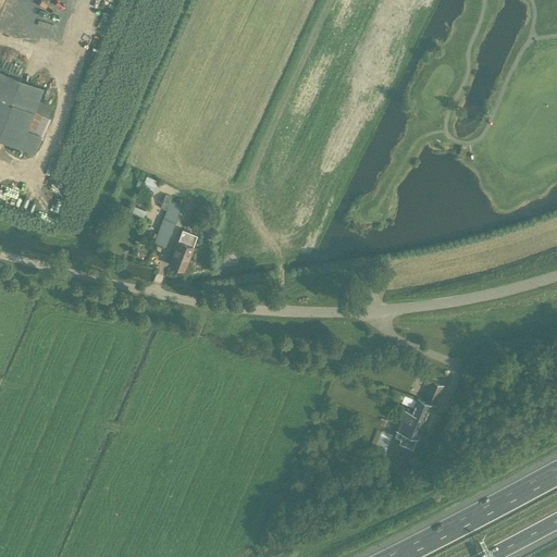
[(0,138),(34,152),(40,136),(41,136),(49,116),(47,116),(51,106),(37,100),(42,87),(0,70),(0,138)]
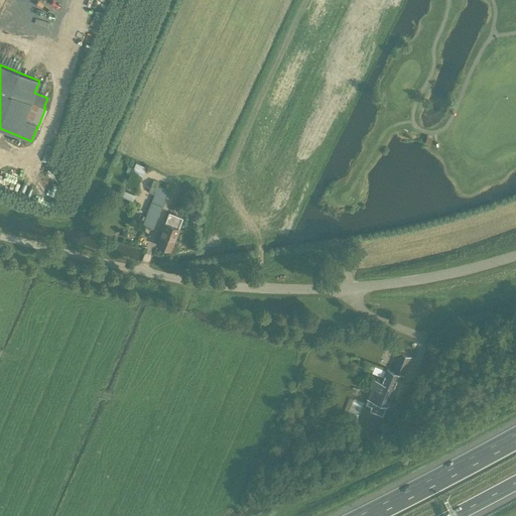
[(141,175),(145,165),(136,161),(132,171),(141,175)]
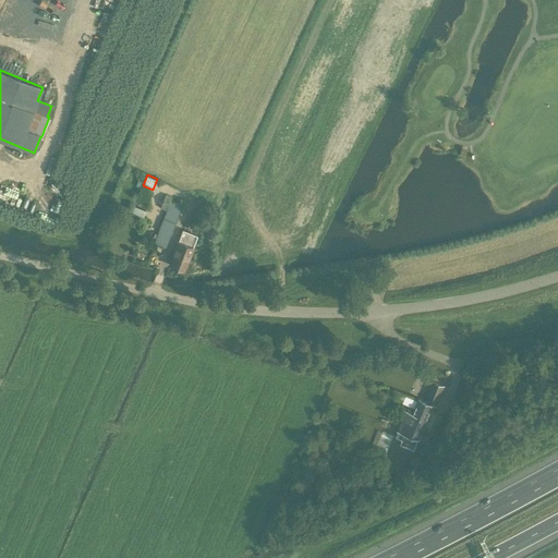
[(138,197),(149,201),(153,193),(142,189),(138,197)]
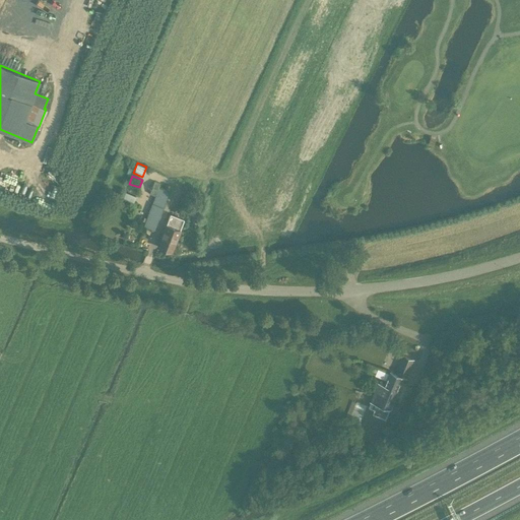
[(154,228),(169,190),(158,186),(144,224),(154,228)]
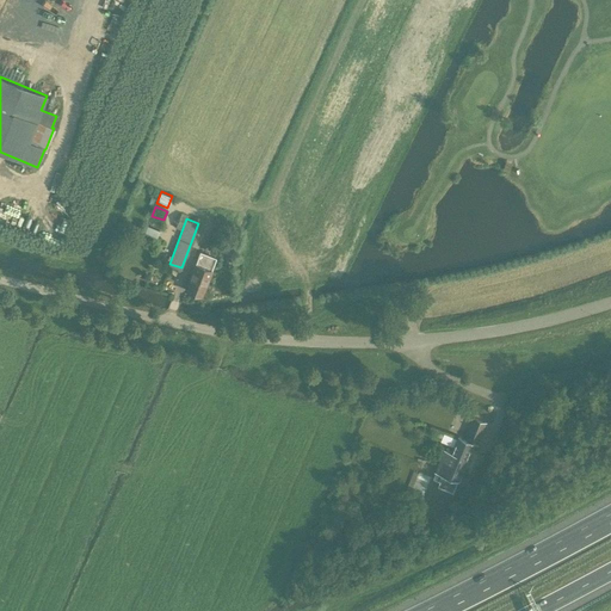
[(144,233),(156,238),(159,230),(148,226),(144,233)]
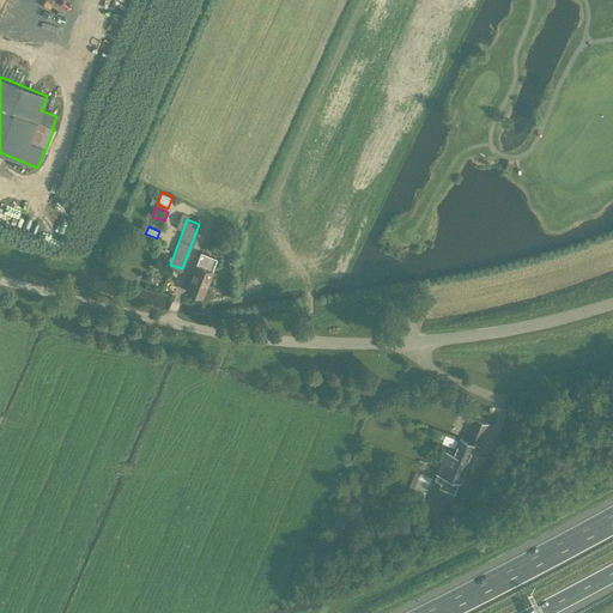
[(201,296),(207,280),(211,269),(216,258),(200,252),(186,291),(201,296)]
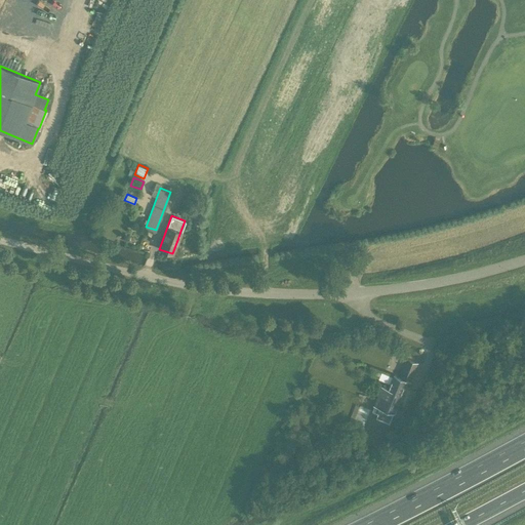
[(411,380),(418,363),(407,358),(400,376),(394,374),(389,387),(382,384),(371,410),(377,413),(376,416),(389,422),(403,389),(404,389),(408,379),(411,380)]
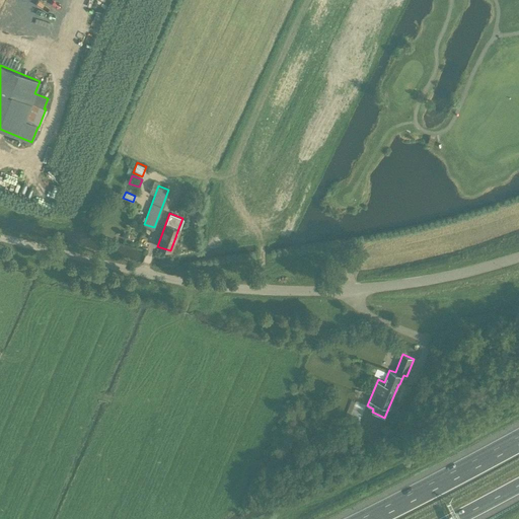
[(359,423),(367,403),(356,400),(356,401),(349,418),(359,423)]
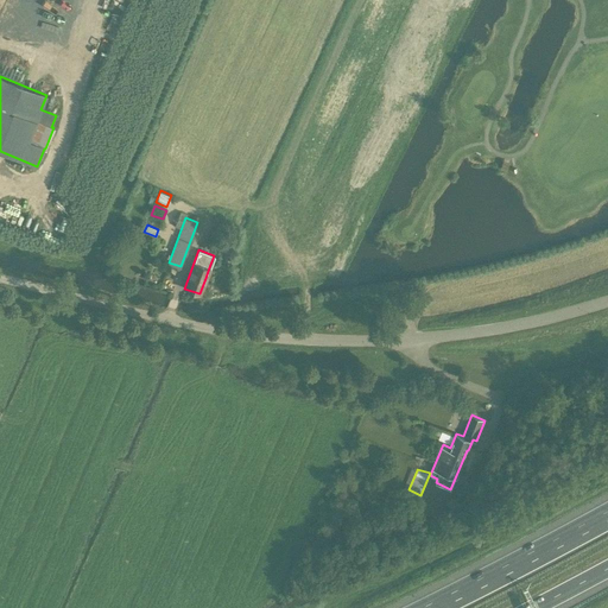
All buildings are outlined.
